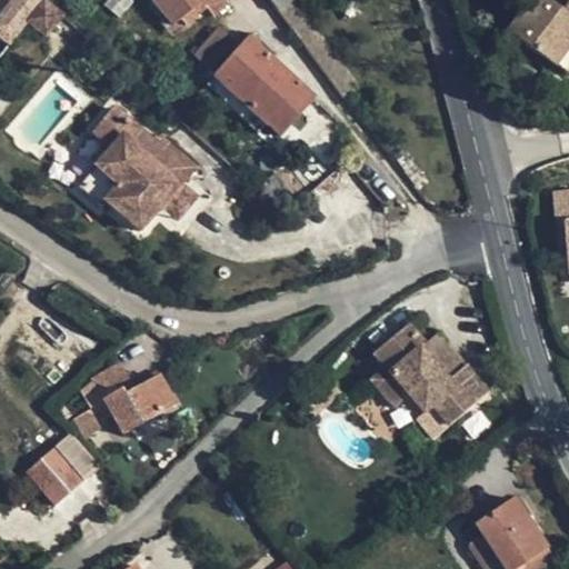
[(63,13),(48,0),(46,0),(31,18),(47,32),(63,13)]
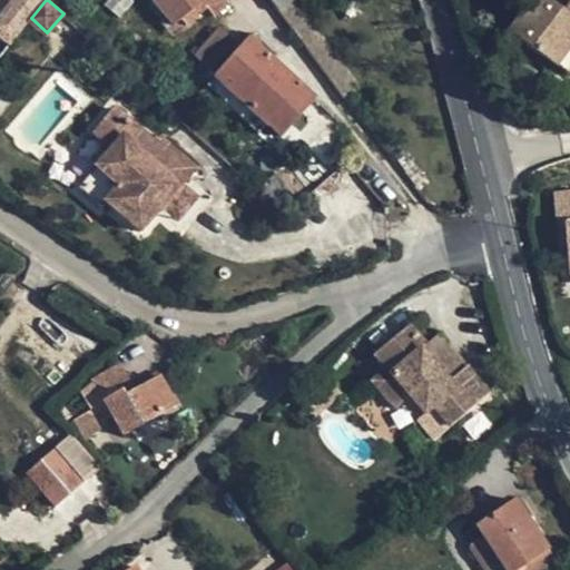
[(130,0),(107,0),(104,5),(119,17),(130,0)]
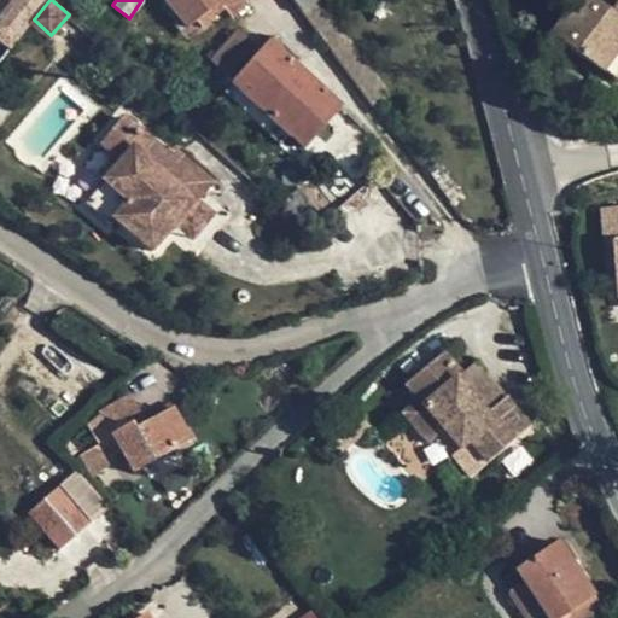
[(163,0),(186,24),(214,0),(163,0)]
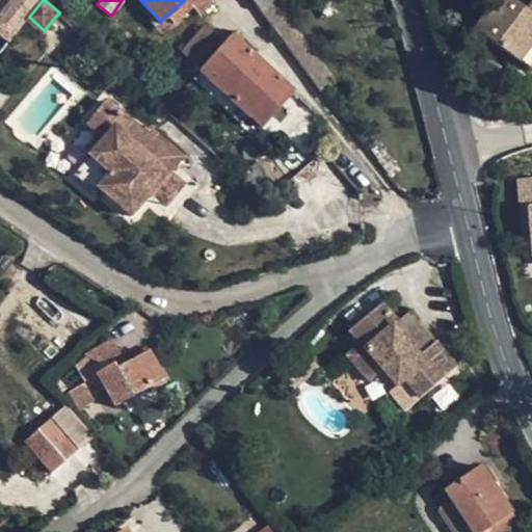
[(249,0),(259,11),(275,0),(274,0),(249,0)]
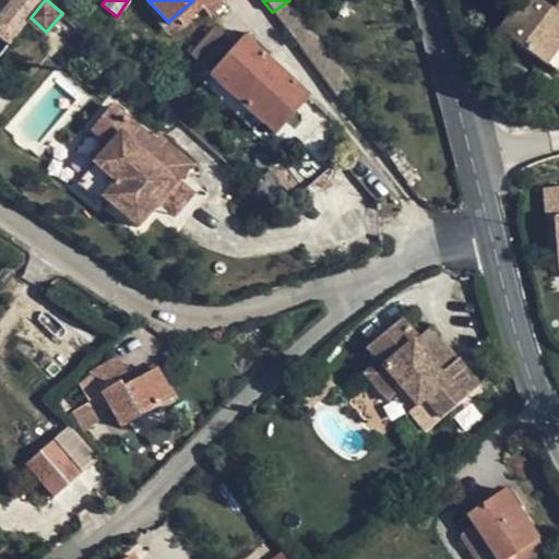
[(289,0),(272,12),(275,16),(294,6),(289,0)]
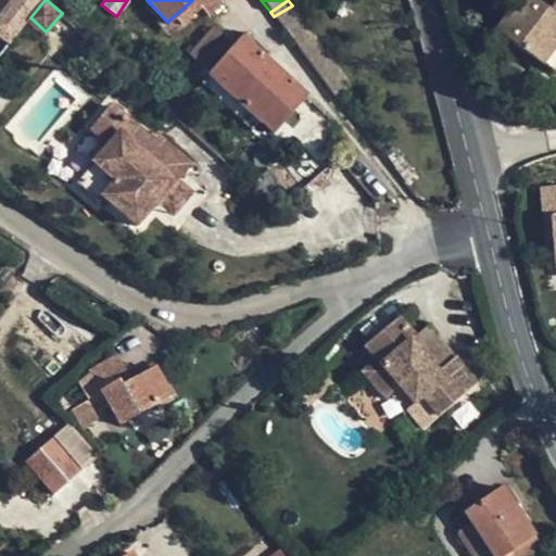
[(555,0),(550,11),(534,0),(518,0),(495,29),(520,48),(515,54),(536,71),(542,63),(553,72),(555,66),(555,0)]
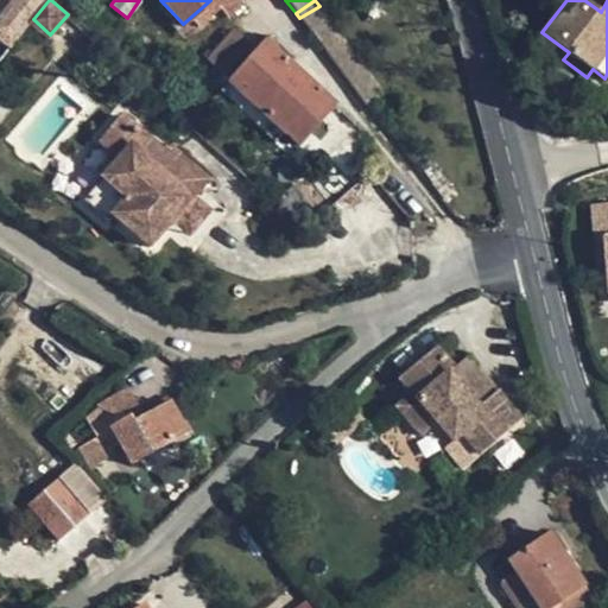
[(206,58),(229,80),(255,50),(232,29),(206,58)]
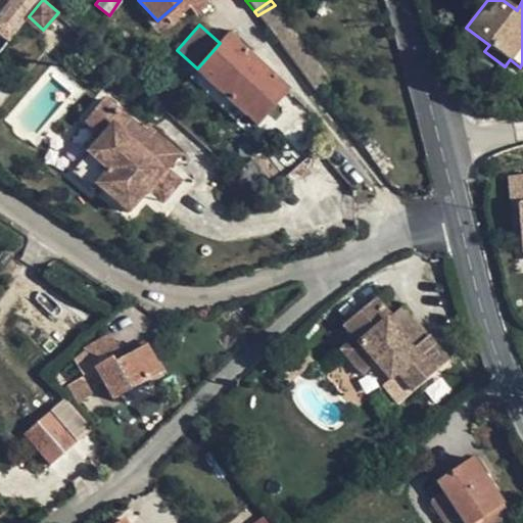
[(228,34),(220,43),(197,68),(199,70),(245,112),(257,124),(287,89),(228,34)]
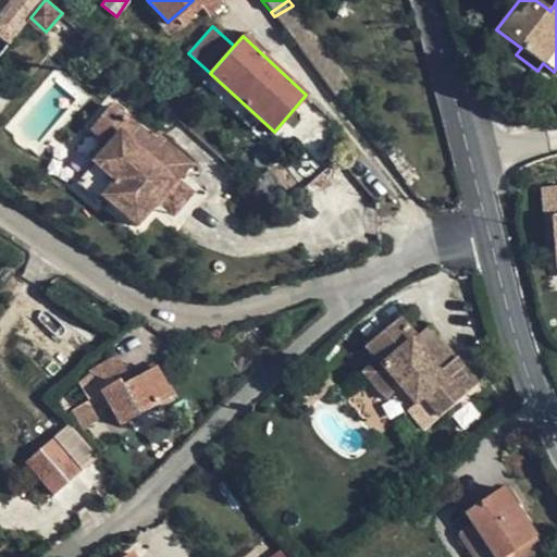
[(251,130),(261,120),(212,75),(203,86),(251,130)]
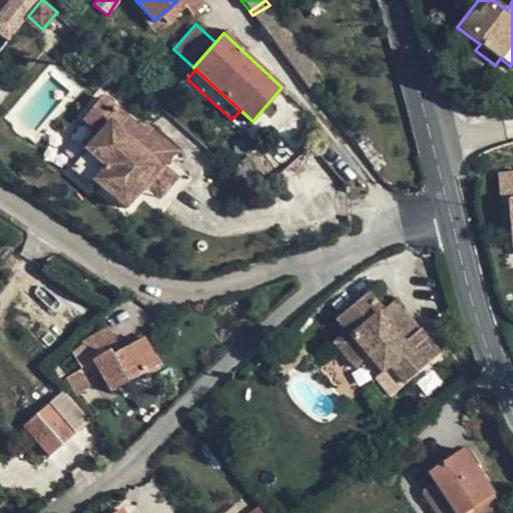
[(146,192),(163,172),(176,157),(142,129),(139,133),(102,105),(84,125),(101,140),(86,158),(109,174),(97,190),(128,215),(146,192)]
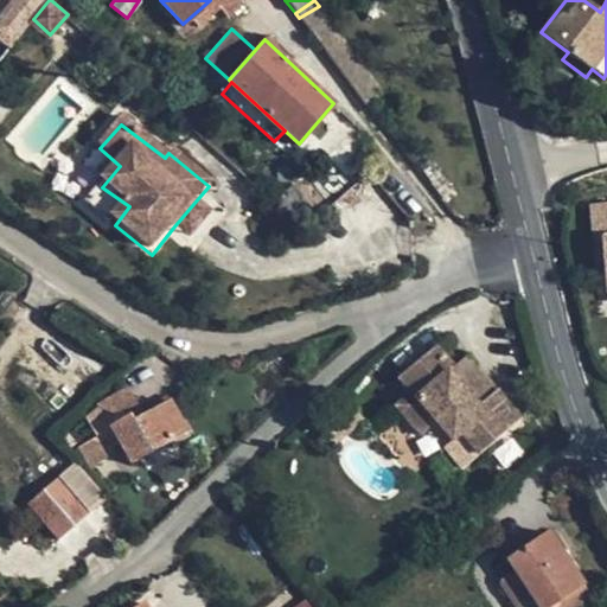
[(112,230),(115,225),(129,206),(102,187),(87,209),(110,230),(112,230)]
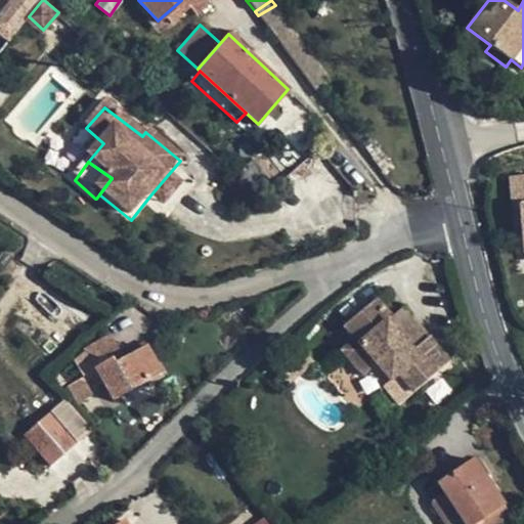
[(232,175),(226,179),(235,197),(247,195),(232,175)]
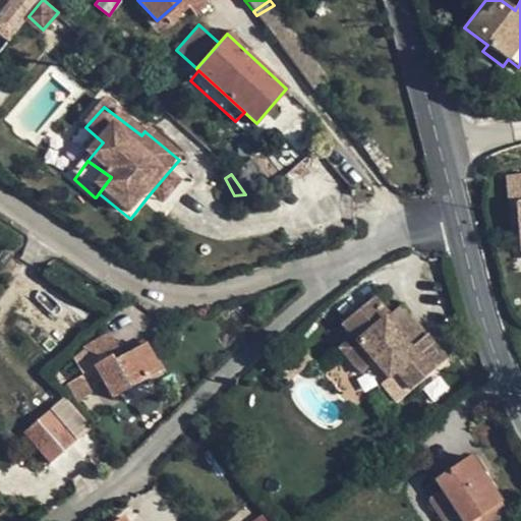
[(520,174),(505,176),(507,196),(516,196),(520,257),(520,174)]
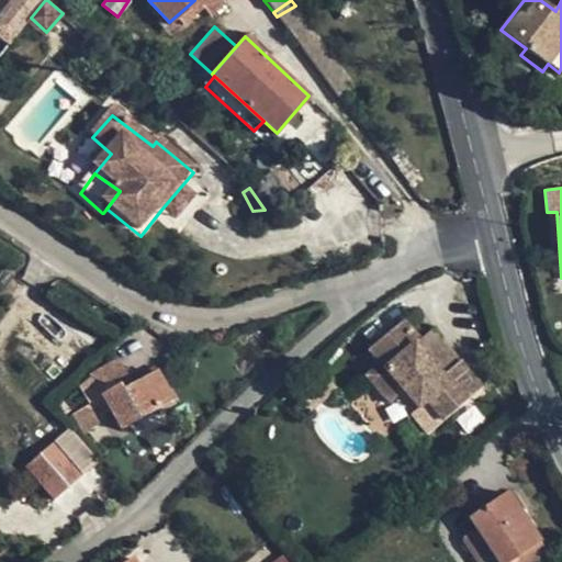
[(197,203),(179,189),(160,211),(180,225),(197,203)]
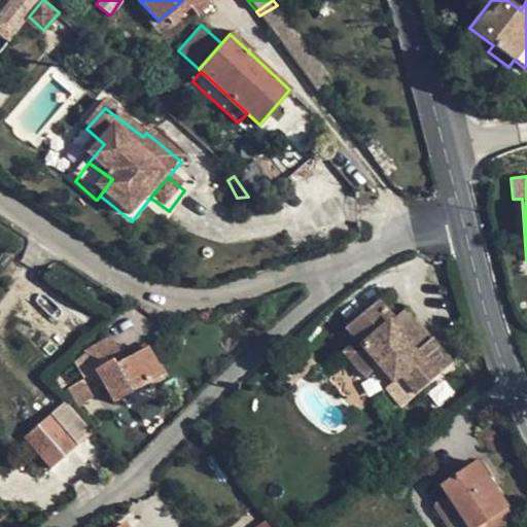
[(359,340),(346,350),(367,376),(383,366),(394,380),(399,375),(417,394),(454,362),(435,341),(432,339),(420,347),(381,301),(349,327),(359,340)]
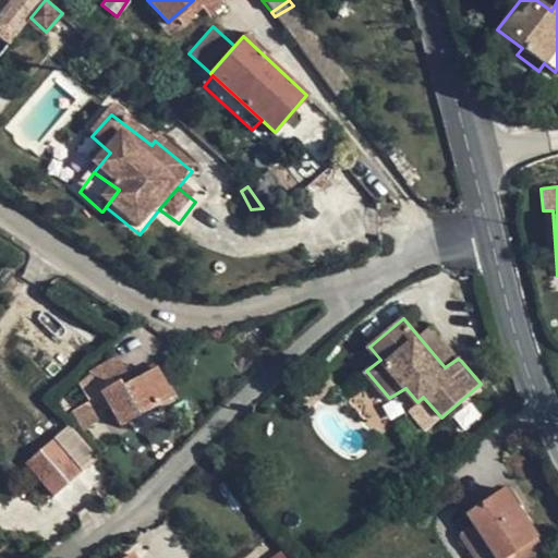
[(93,372),(104,392),(121,383),(124,385),(133,380),(119,356),(93,372)]
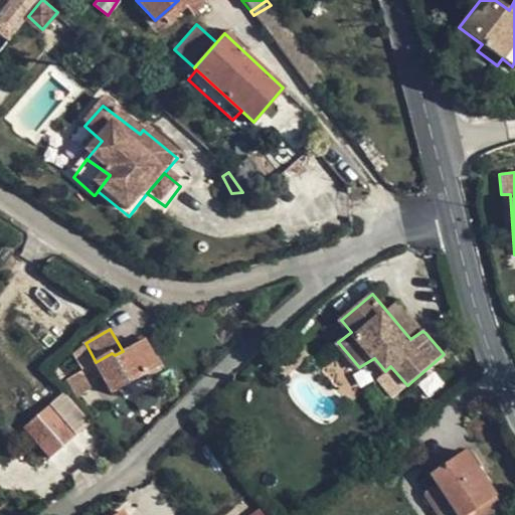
[(132,346),(123,351),(115,355),(112,353),(96,362),(112,391),(160,365),(142,332),(129,340),(132,346)]
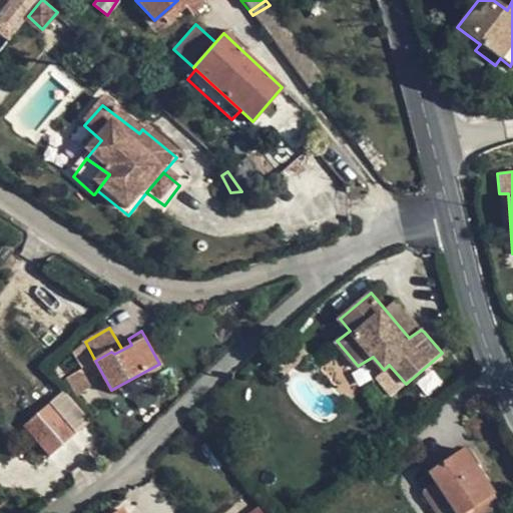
[(363,386),(384,370),(373,357),(358,366),(337,341),(332,346),(363,386)]
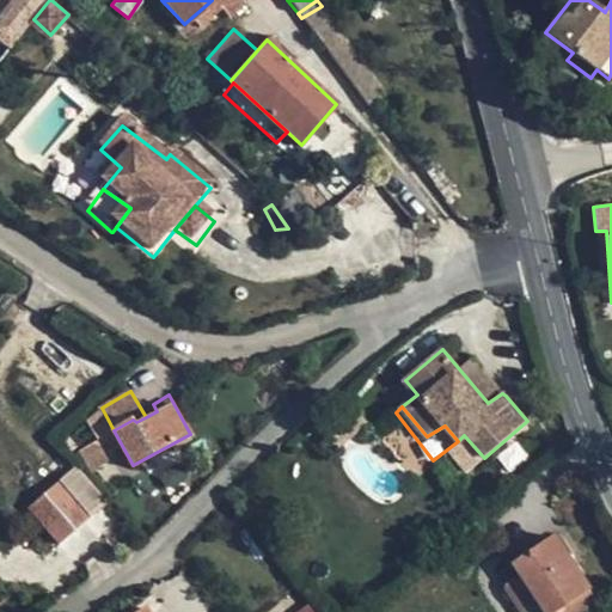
[(476,464),(484,458),(464,435),(458,441),(476,464)]
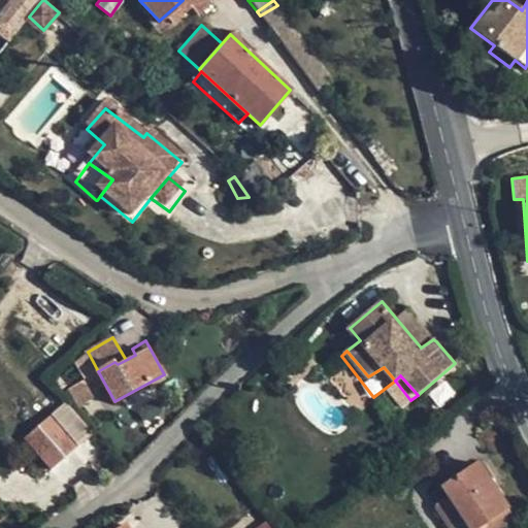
[(74,386),(74,389),(79,398),(96,390),(90,378),(74,386)]
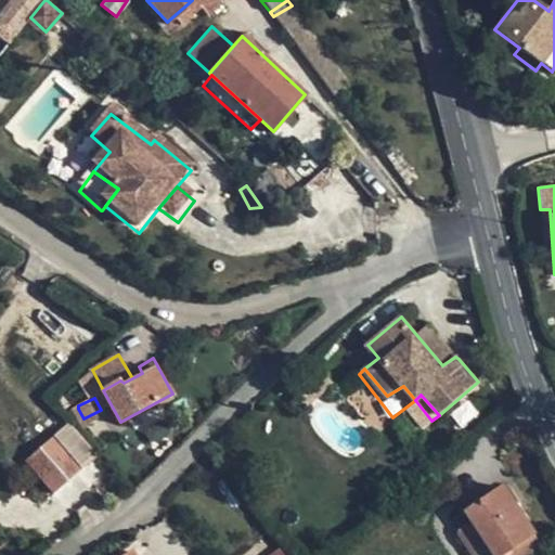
[(93,447),(71,420),(60,428),(82,455),(93,447)]
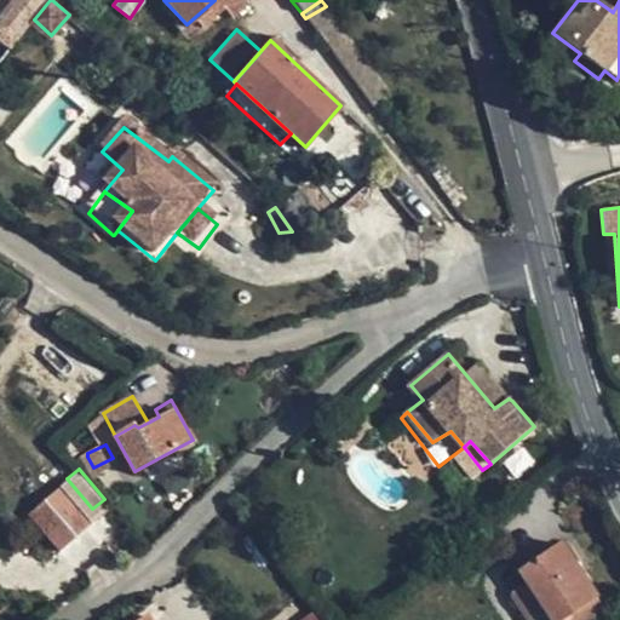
[(91,524),(59,487),(29,514),(61,550),(91,524)]
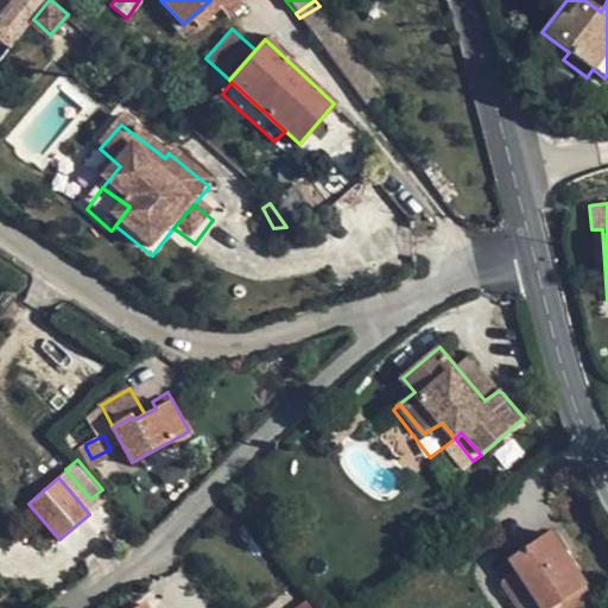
[(514,571),(500,581),(518,607),(523,607),(534,601),(539,607),(550,607),(586,586),(549,531),(543,534),(550,544),(531,557),(524,549),(508,559),(514,571)]
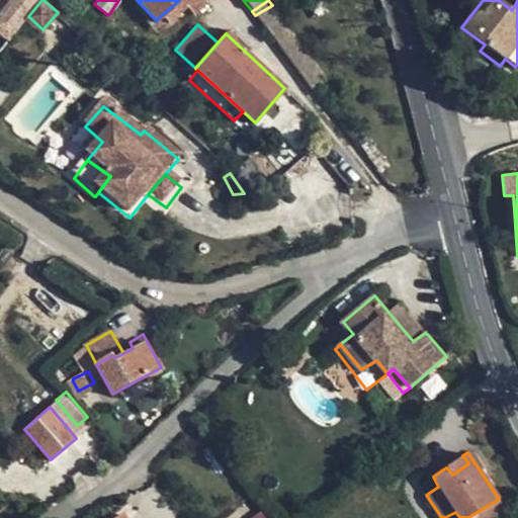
[(462,455),(446,467),(452,475),(468,463),(462,455)]
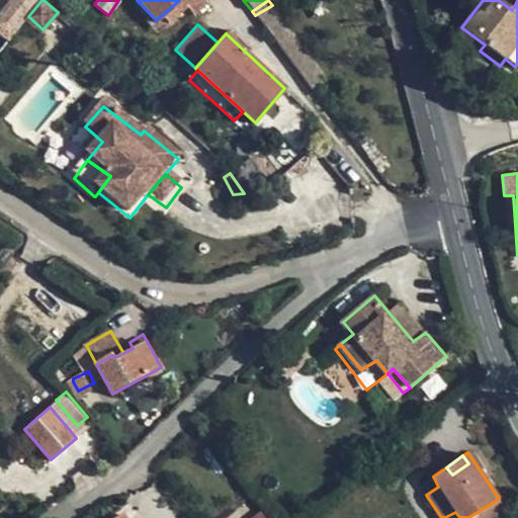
[(507,511),(499,499),(468,517),(499,517),(505,514),(507,511)]
